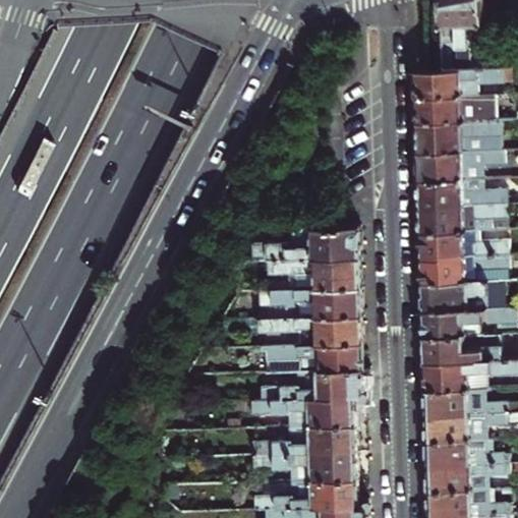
[(482,42),(482,37),(481,37),(480,0),(439,0),(442,71),(470,70),(469,51),(466,50),(466,45),(468,47),(479,47),(482,42)]
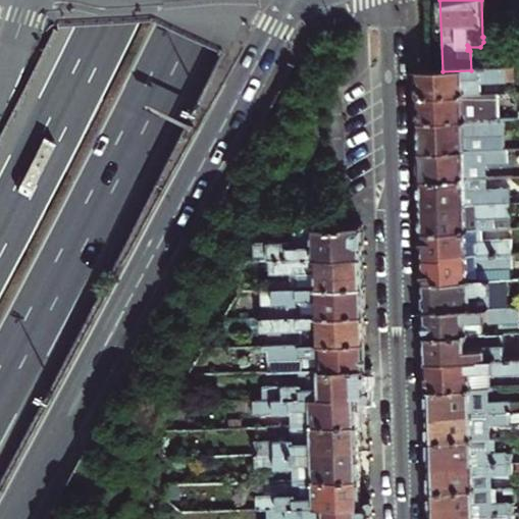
[(415,72),(416,99),(478,97),(478,87),(505,86),(504,69),(471,70),(443,71),(415,72)]
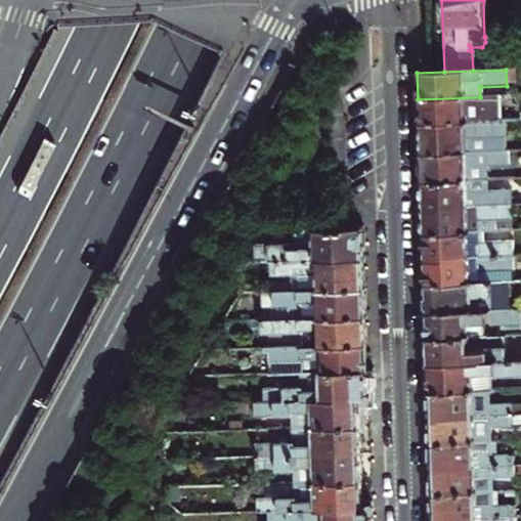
[(497,122),(496,96),(480,97),(418,99),(418,125),(497,122)]
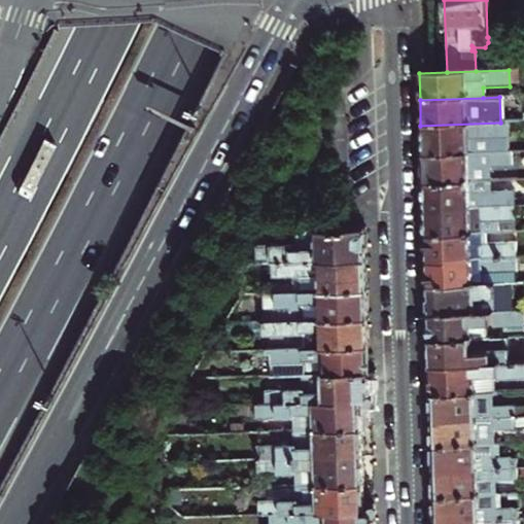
[(519,133),(519,123),(500,123),(420,126),(421,156),(509,153),(508,134),(519,133)]
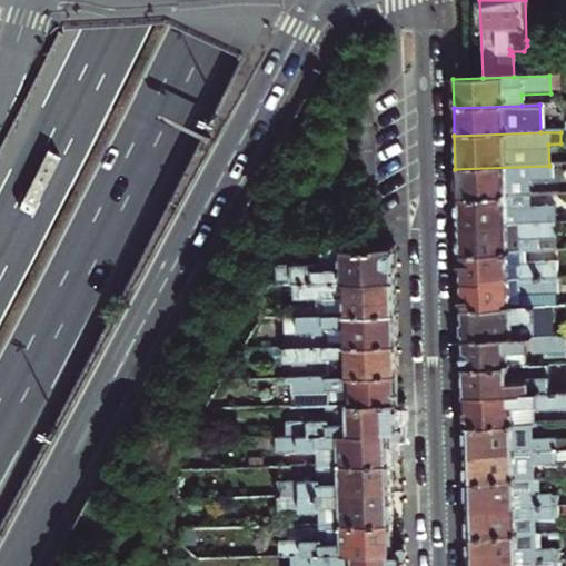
[(455,169),(456,199),(527,197),(527,182),(550,181),(549,166),(455,169)]
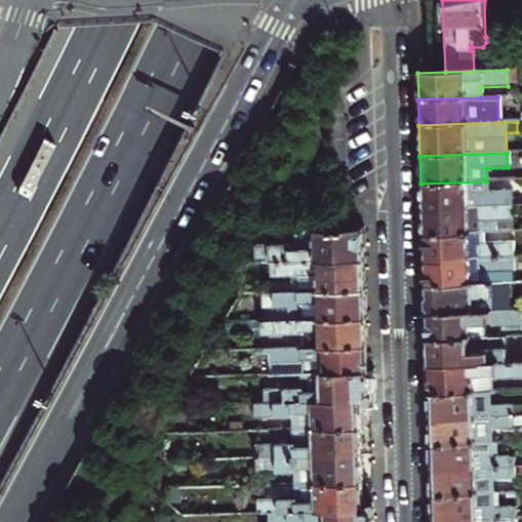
[(422,209),(510,206),(521,205),(521,191),(510,192),(487,193),(486,182),(420,184),(422,209)]
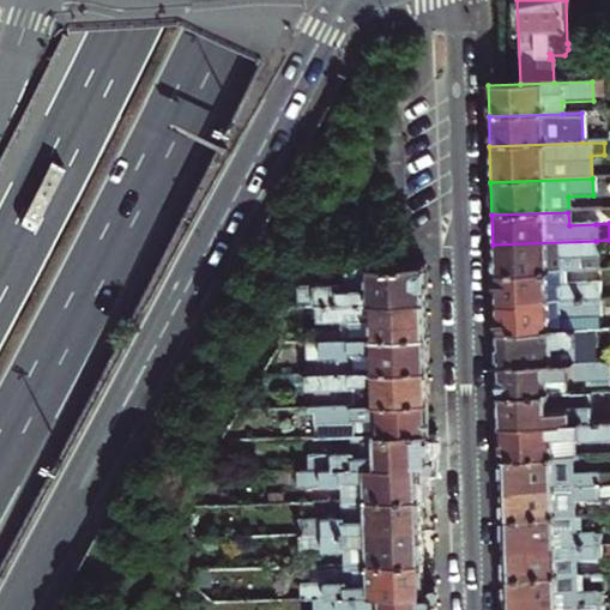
[(494,276),(562,273),(597,271),(596,241),(493,245),(494,276)]
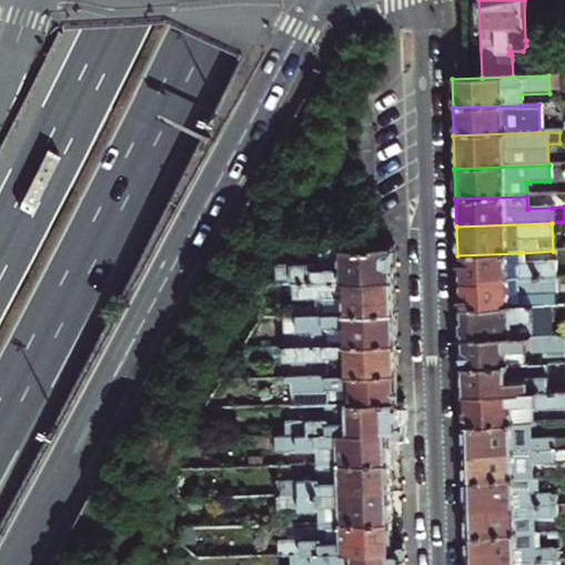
[(392,282),(392,249),(319,251),(320,273),(313,273),(313,268),(311,266),(273,268),(274,285),(292,285),(392,282)]
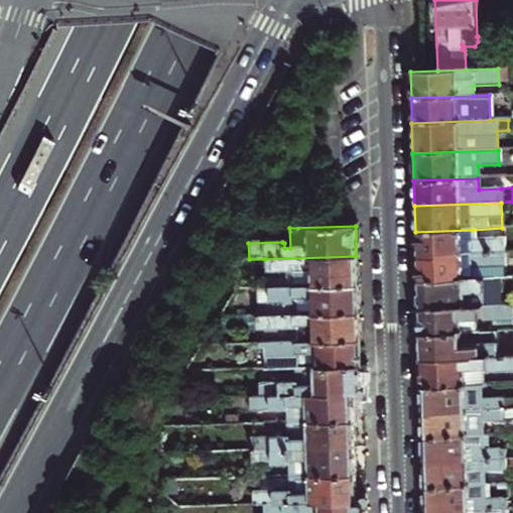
[(460,252),(460,256),(503,254),(502,239),(473,240),(473,230),(415,232),(416,257),(436,256),(436,253),(460,252)]
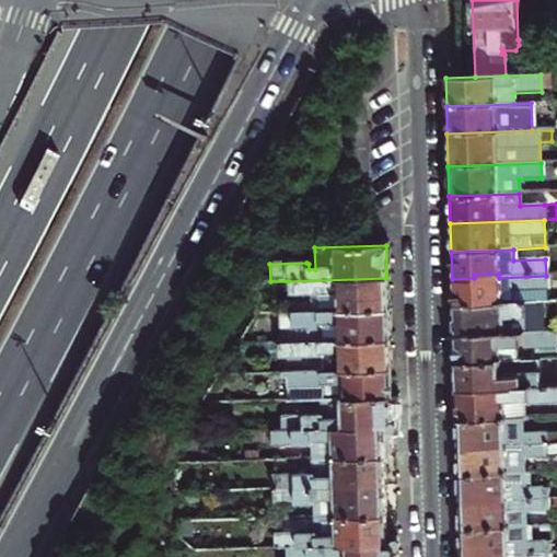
[(452,279),(453,306),(511,304),(510,292),(546,291),(546,276),(499,278),(499,274),(474,275),(474,278),(452,279)]
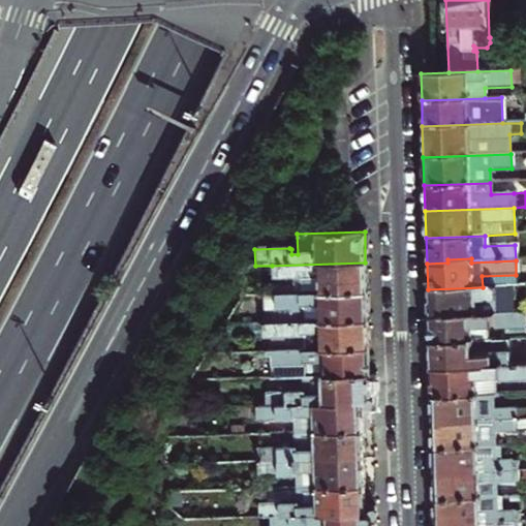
[(272,279),(298,278),(298,296),(366,294),(365,263),(272,266),(272,279)]
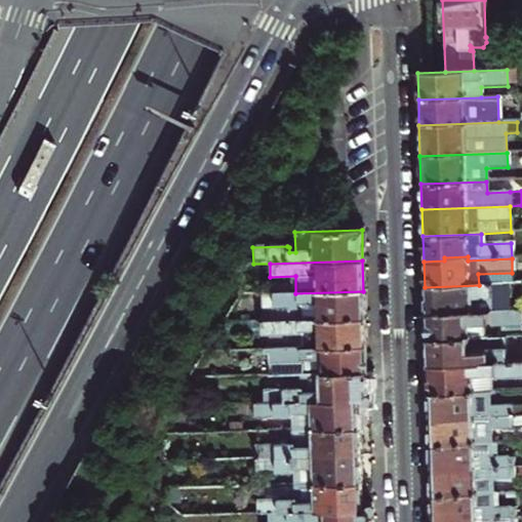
[(513,284),(512,273),(478,274),(479,285),(500,284),(507,284),(513,284)]
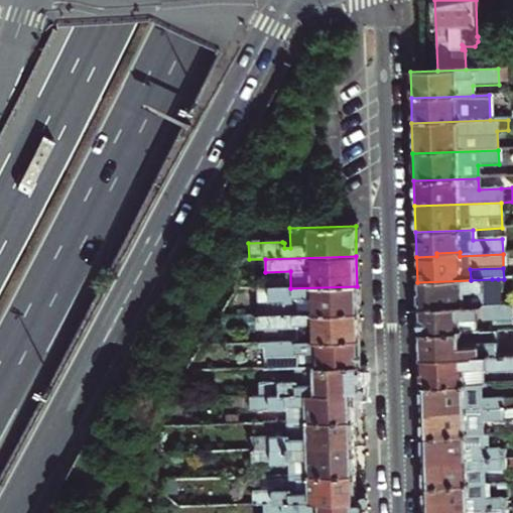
[(493,294),(493,288),(492,279),(471,280),(417,282),(418,309),(482,307),(482,294),(493,294)]
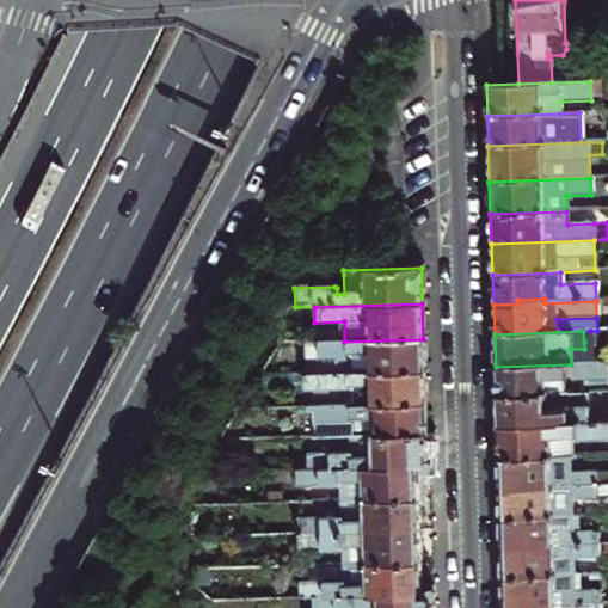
[(344,342),(304,343),(304,358),(308,375),(424,372),(423,339),(344,342)]
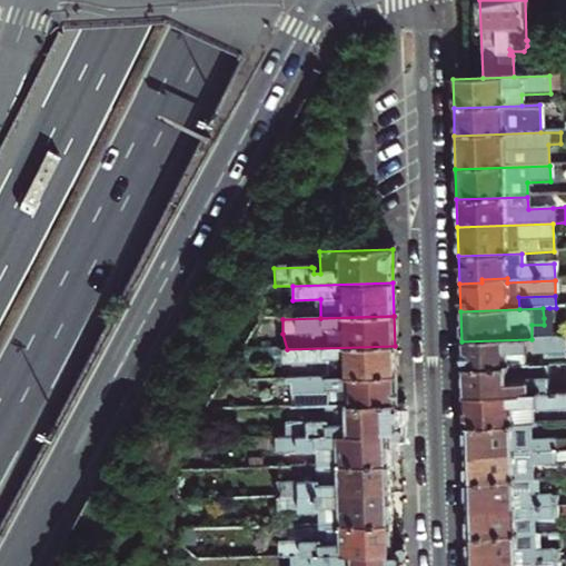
[(462,341),(463,369),(525,367),(524,357),(565,355),(565,338),(532,339),(462,341)]
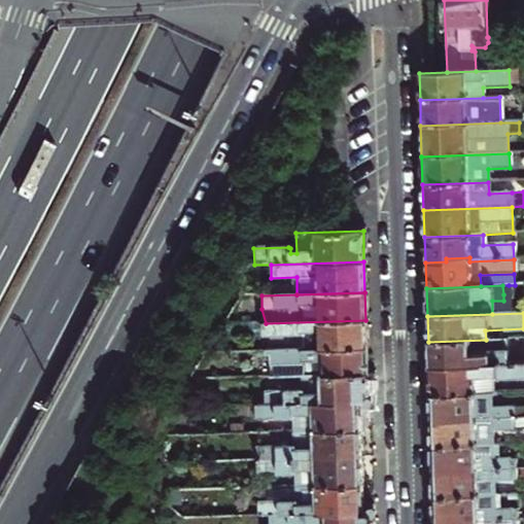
[(300,336),(300,351),(367,348),(365,320),(266,323),(269,336),(300,336)]
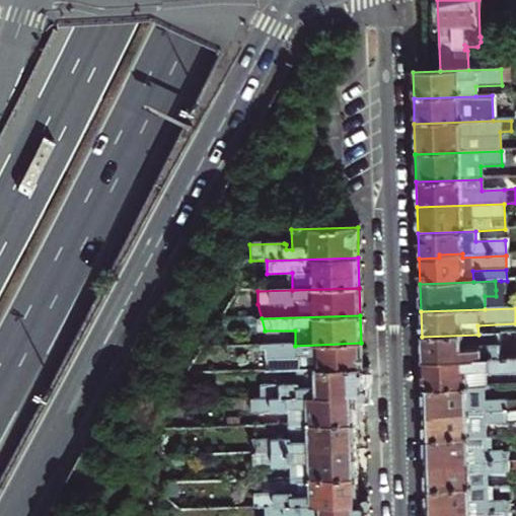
[(262,318),(251,319),(251,330),(265,330),(262,318)]
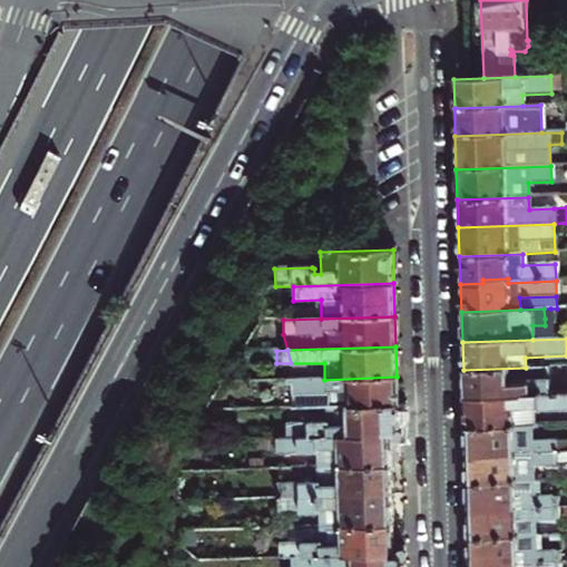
[(529,380),(528,368),(526,368),(463,370),(463,399),(566,394),(566,383),(560,384),(560,379),(548,380),(529,380)]
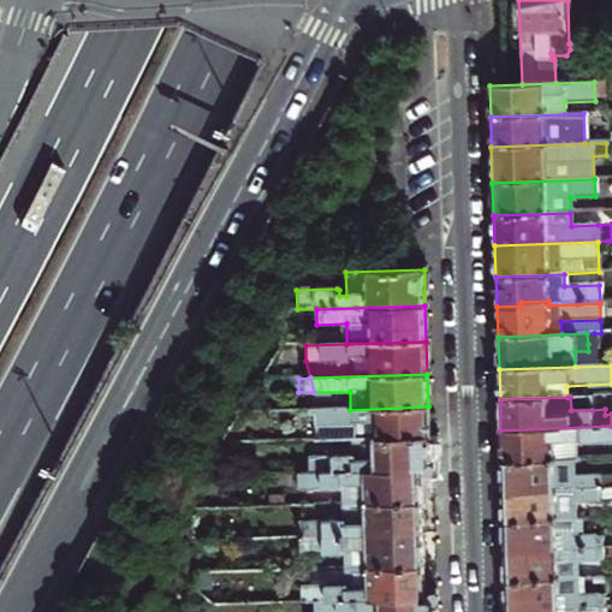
[(350,410),(318,411),(326,441),(351,440),(429,438),(428,406),(350,410)]
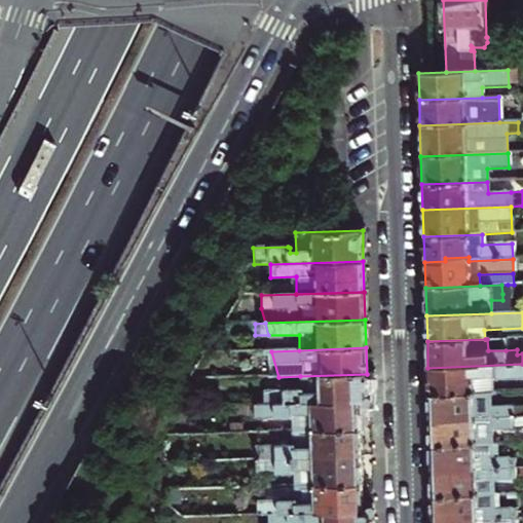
[(271,351),(260,351),(260,358),(266,358),(266,377),(278,377),(271,351)]
